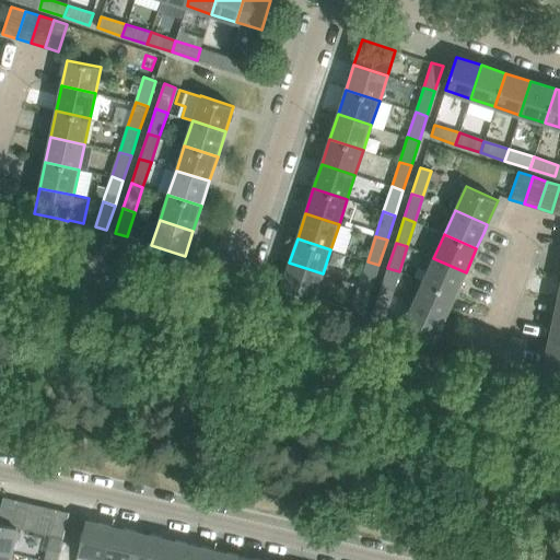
[(455,296),(466,272),(433,258),(423,281),(455,296)]
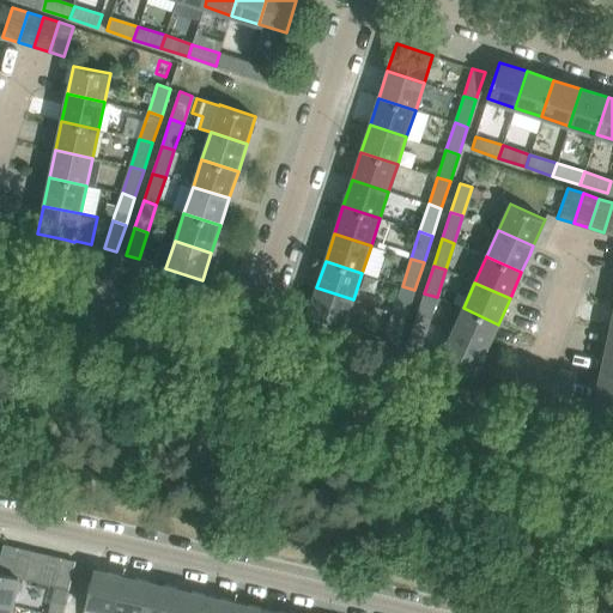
[(402,286),(393,313),(406,317),(414,290),(402,286)]
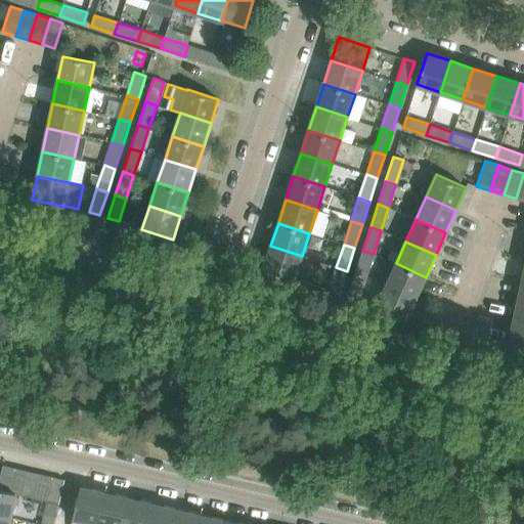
[(294,279),(302,256),(270,246),(263,269),(294,279)]
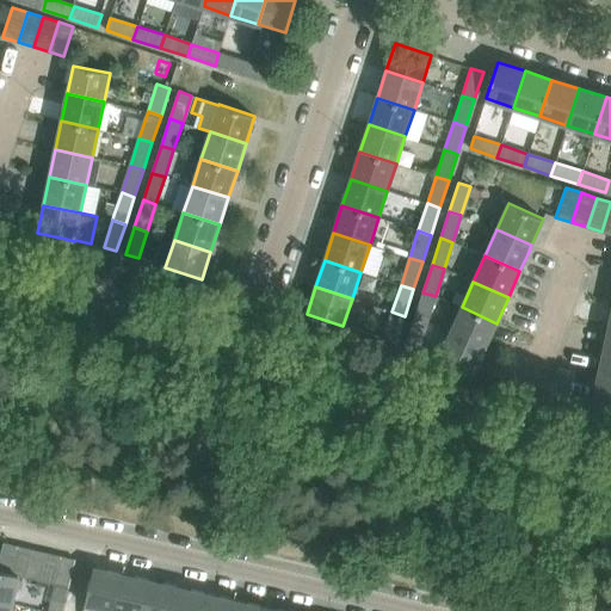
[(423,292),(414,319),(426,323),(436,296),(423,292)]
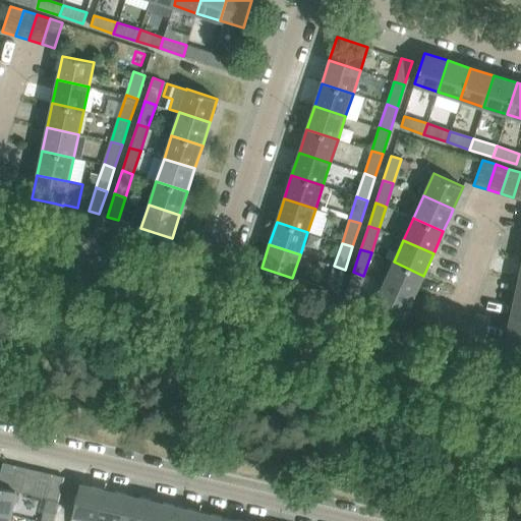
[(394,262),(384,284),(413,297),(423,276),(394,262)]
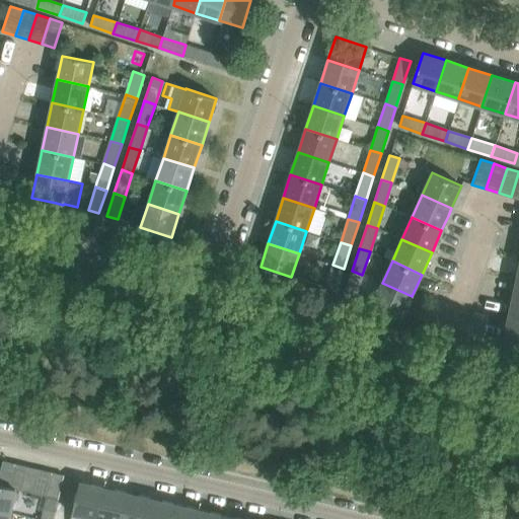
[(332,265),(325,288),(337,291),(344,269),(332,265)]
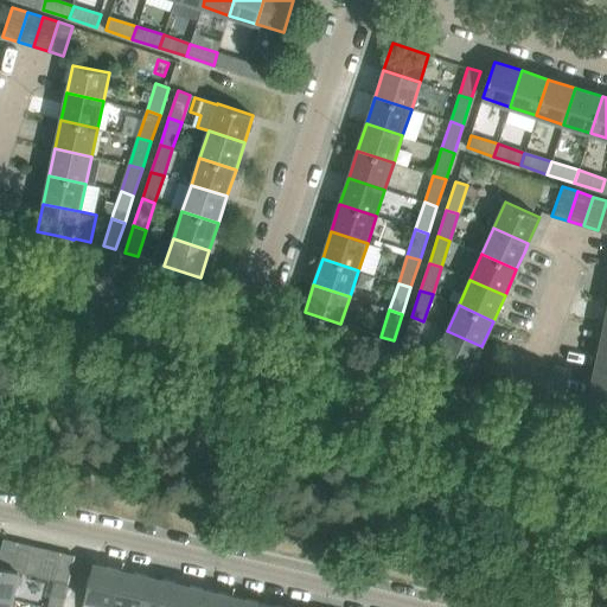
[(411,317),(402,344),(415,347),(423,321),(411,317)]
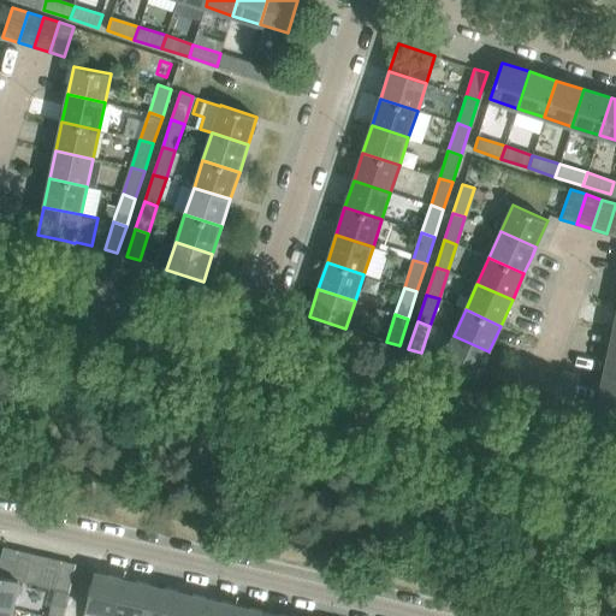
[(477,378),(489,351),(454,336),(442,362),(477,378)]
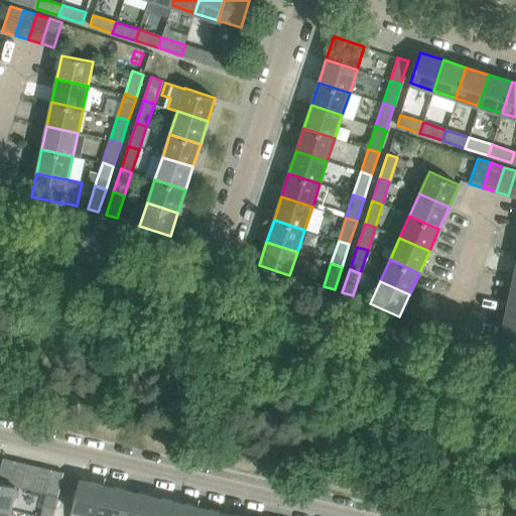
[(515,303),(508,301),(503,326),(515,328),(515,303)]
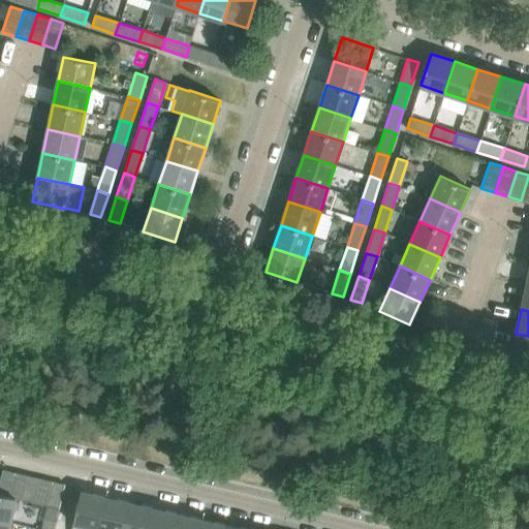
[(510,358),(528,362),(528,336),(516,334),(510,358)]
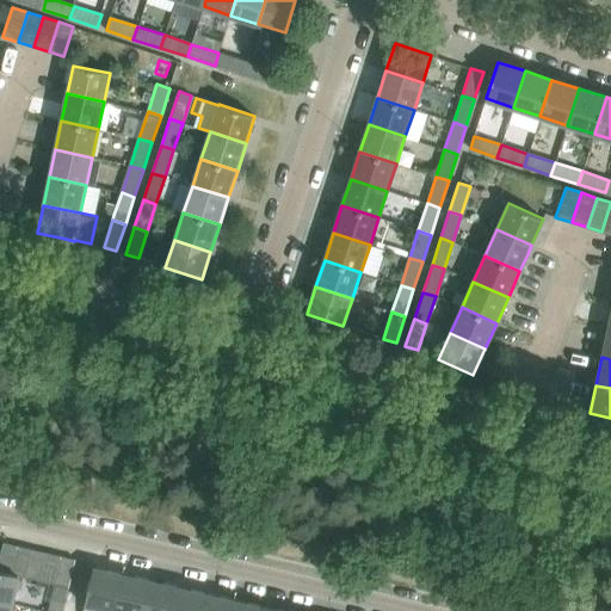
[(0,556),(0,571),(12,574),(18,545),(4,542),(0,556)]
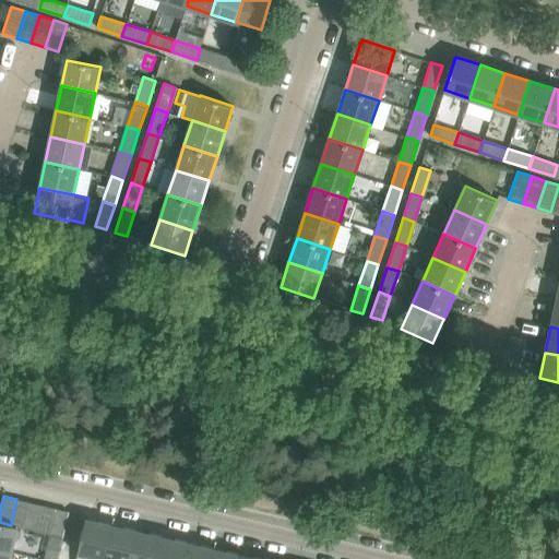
[(30,502),(16,499),(11,525),(18,526),(24,527),(30,502)]
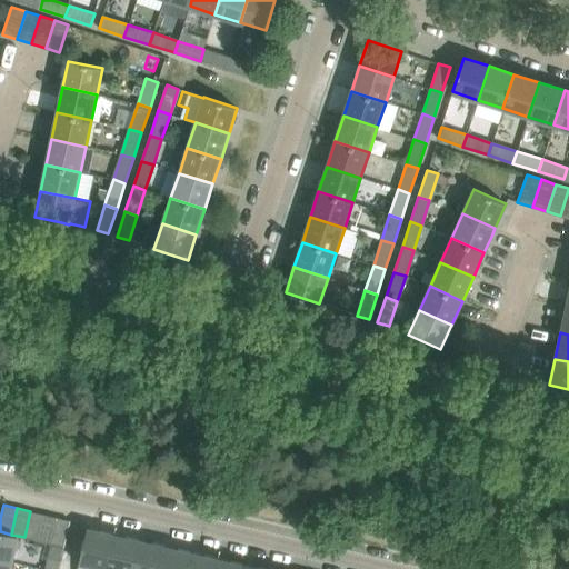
[(43,515),(30,511),(25,537),(37,540),(43,515)]
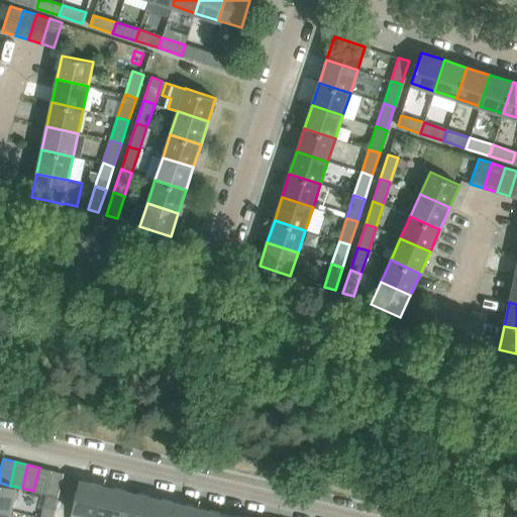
[(52,470),(39,468),(33,491),(45,494),(52,470)]
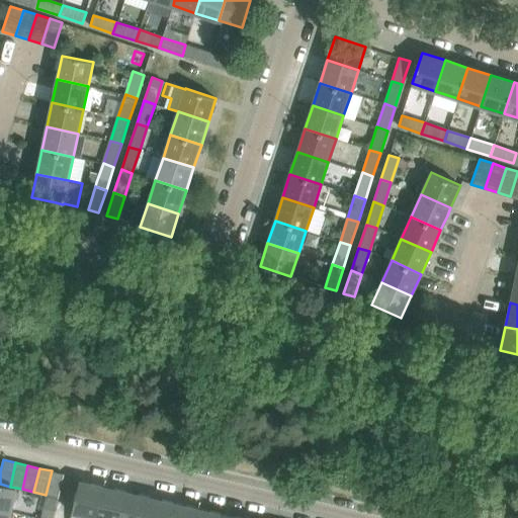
[(64,473),(52,470),(46,495),(48,495),(59,498),(64,473)]
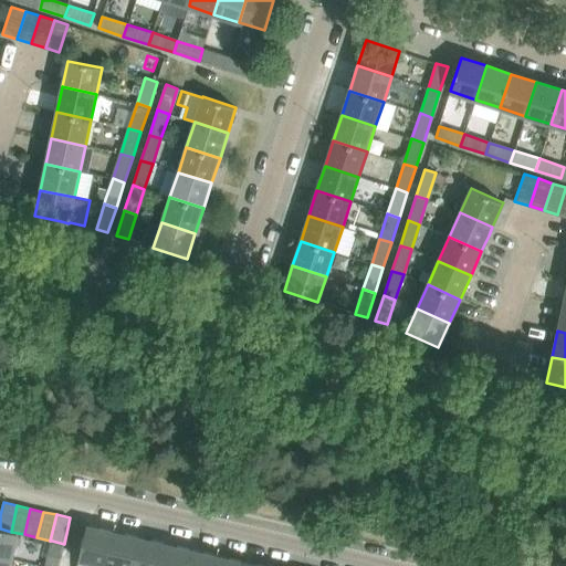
[(79,562),(98,565),(105,565),(114,531),(87,525),(79,562)]
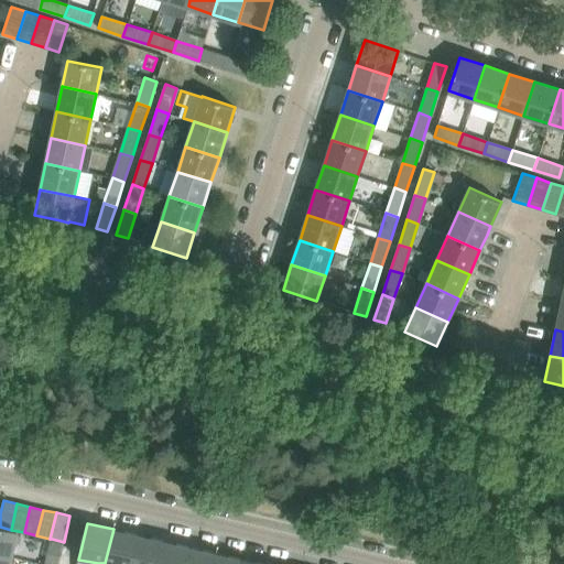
[(0,553),(11,556),(18,531),(11,530),(0,527),(0,553)]
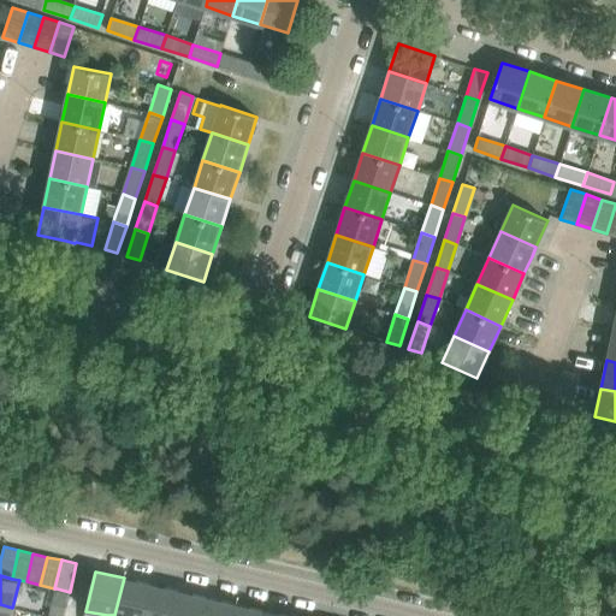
[(144,615),(152,585),(124,578),(114,615),(144,615)]
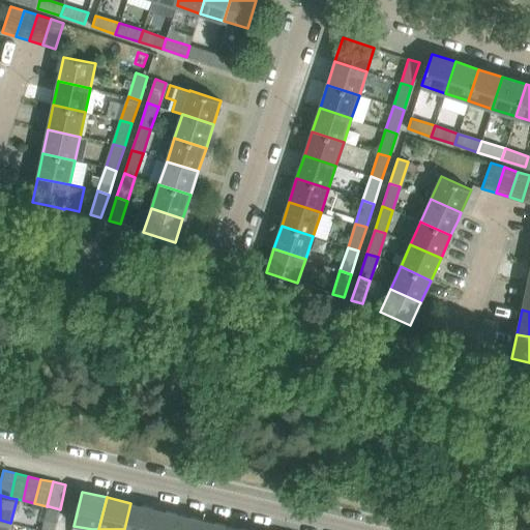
[(124,529),(149,529),(155,508),(130,503),(124,529)]
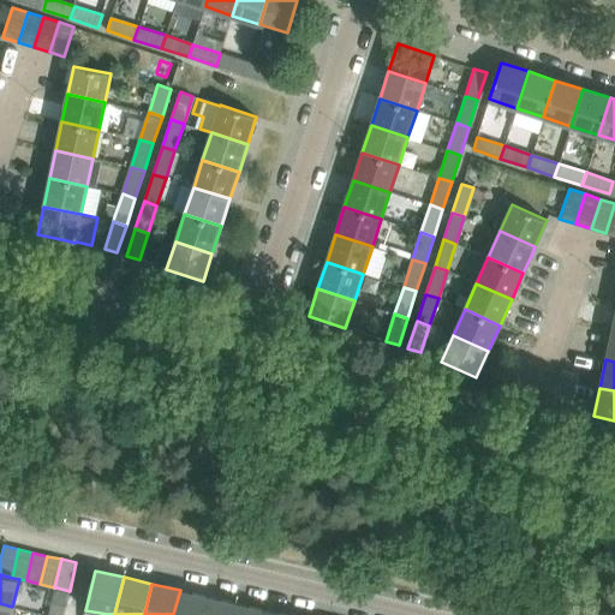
[(57,587),(49,614),(63,614),(70,591),(57,587)]
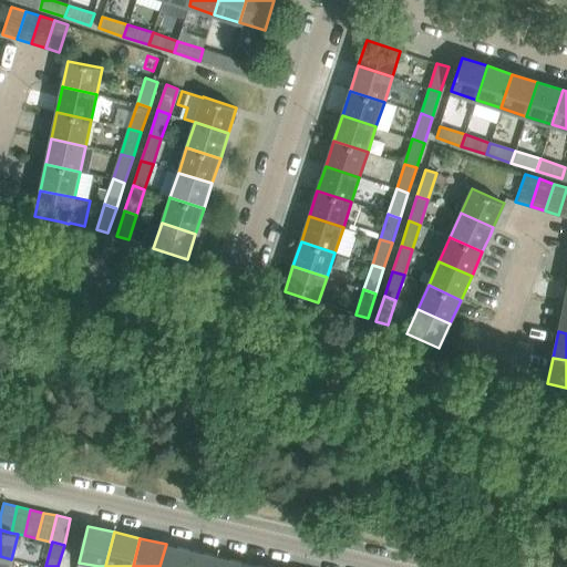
[(187,566),(192,550),(166,544),(160,566),(187,566)]
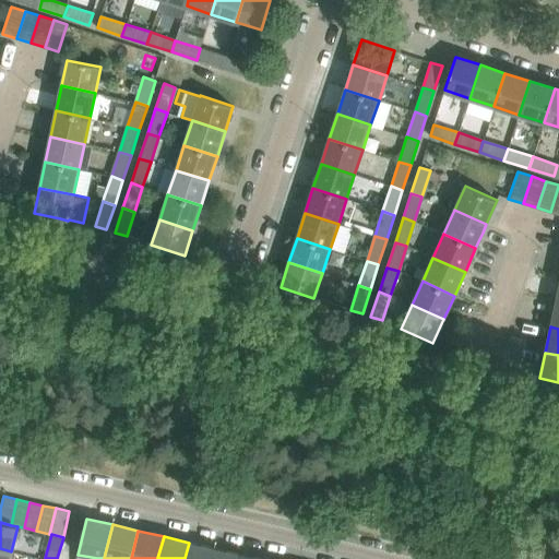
[(185,558),(212,558),(215,548),(189,543),(185,558)]
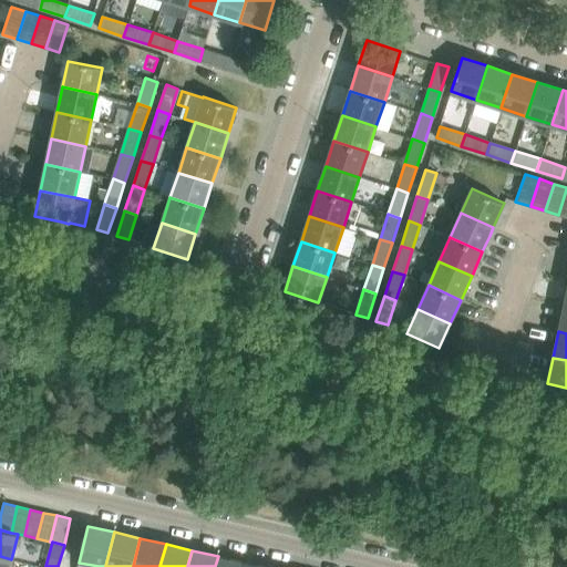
[(0,556),(0,566),(9,566),(11,559),(0,556)]
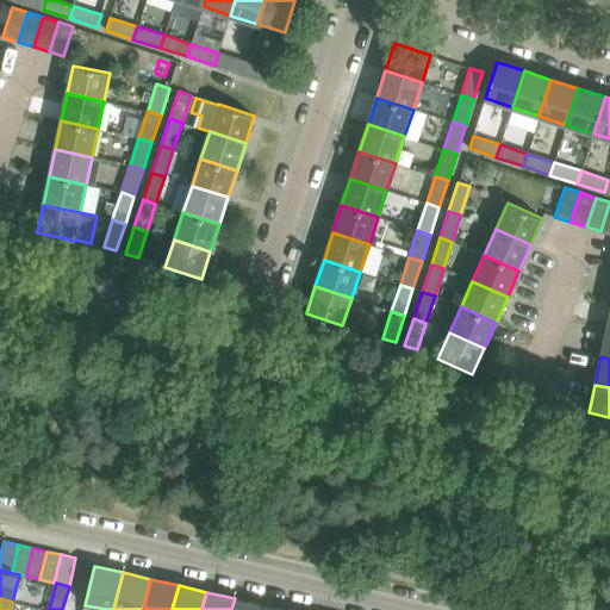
[(261,609),(262,605),(235,598),(231,609),(261,609)]
